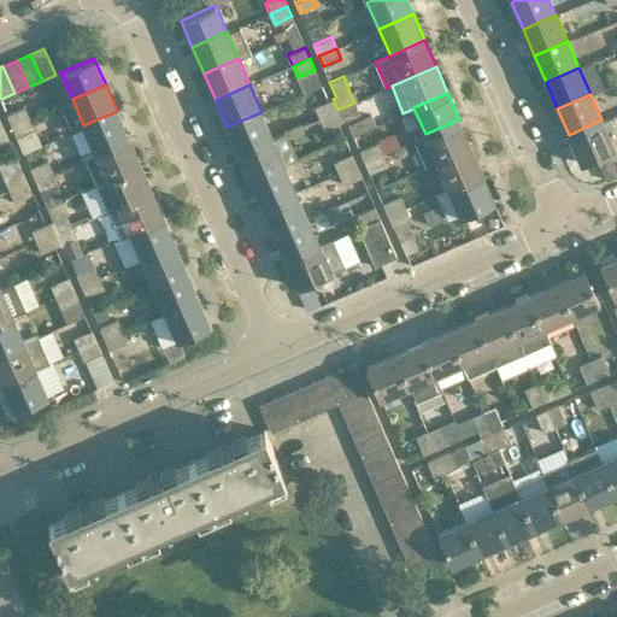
[(338,110),(333,99),(315,106),(319,118),(338,110)]
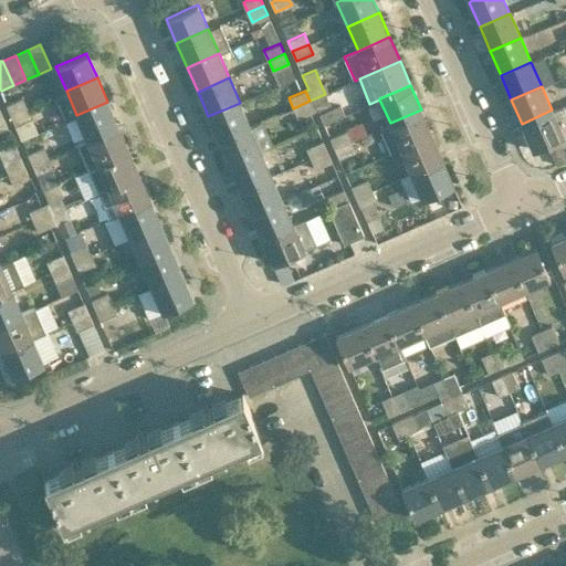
[(329,104),(325,94),(310,101),(314,112),(329,104)]
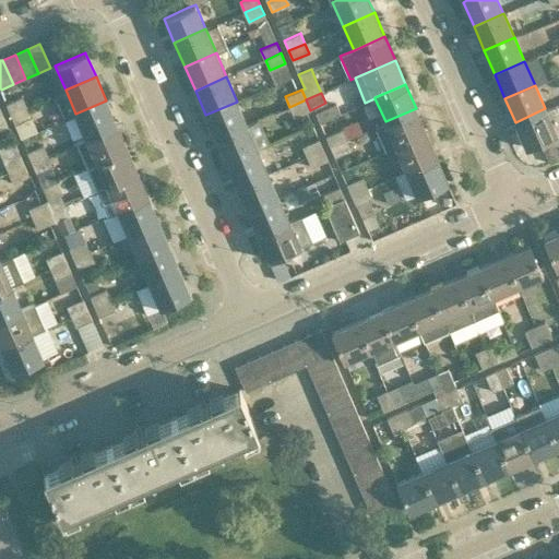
[(6,104),(11,115),(27,107),(23,96),(6,104)]
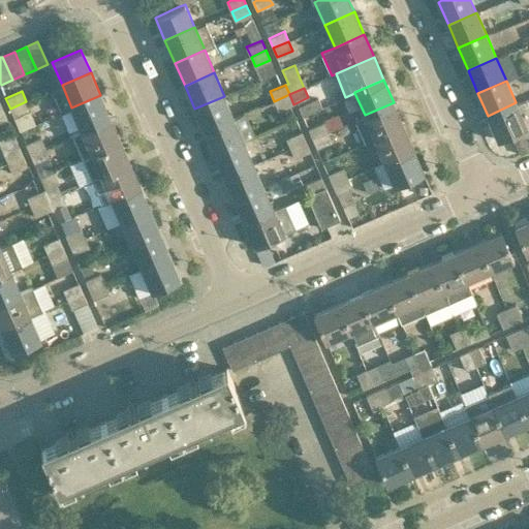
[(293,104),(289,94),(274,101),(278,111),(293,104)]
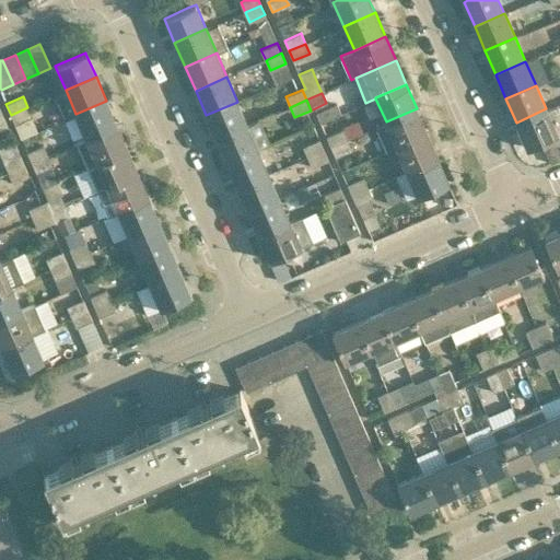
[(117,125),(106,101),(76,114),(86,139),(117,125)]
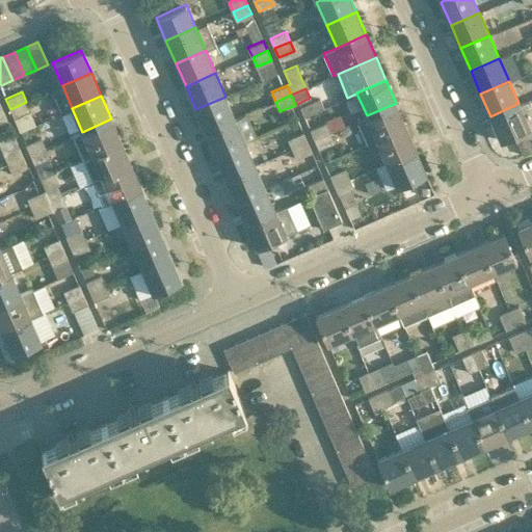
[(236,120),(225,97),(195,109),(206,132),(236,120)]
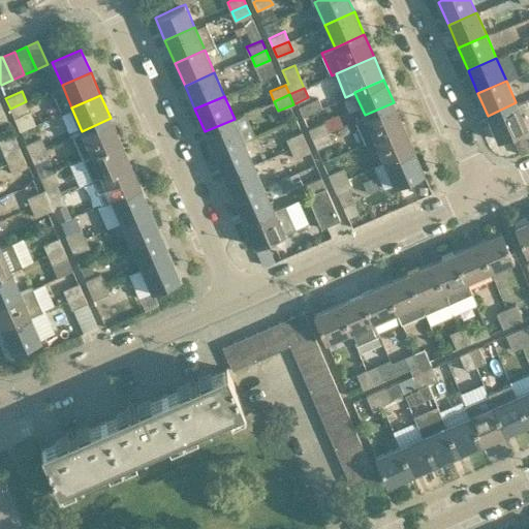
[(318,98),(299,106),(303,116),(322,106),(318,98)]
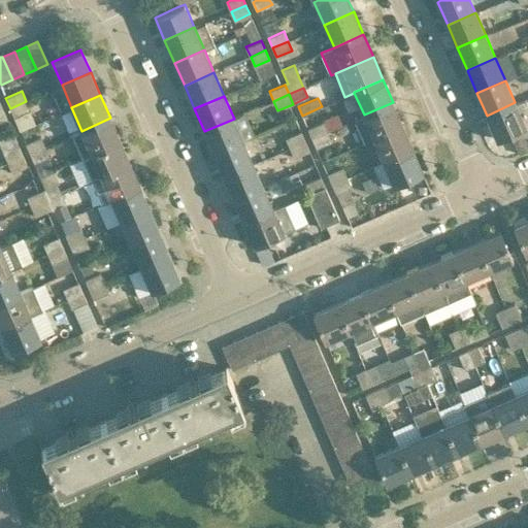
[(527,125),(527,108),(524,98),(515,102),(487,116),(496,138),(527,125)]
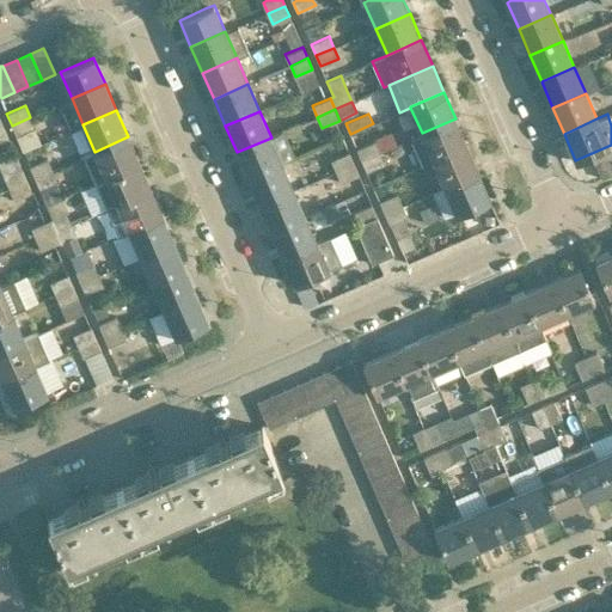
[(35,129),(30,117),(12,126),(17,136),(35,129)]
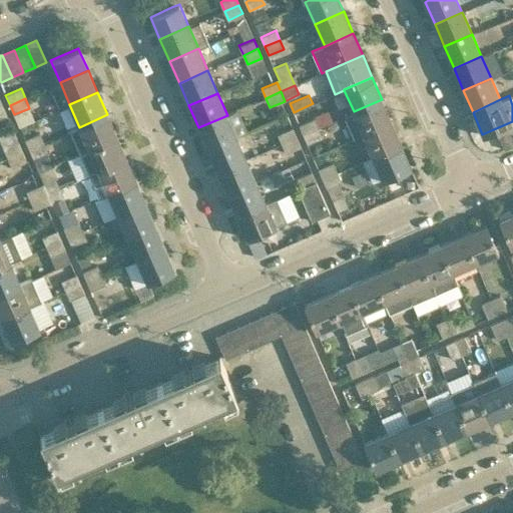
[(391,121),(382,99),(354,111),(344,116),(354,138),(363,133),(391,121)]
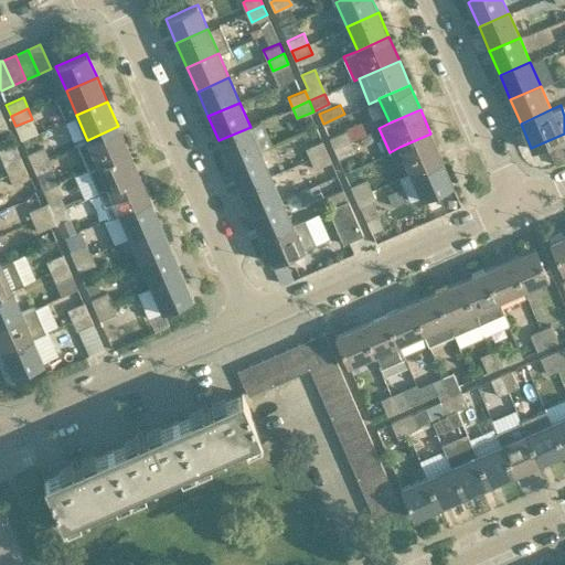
[(87,140),(77,145),(87,168),(128,149),(118,126),(87,140)]
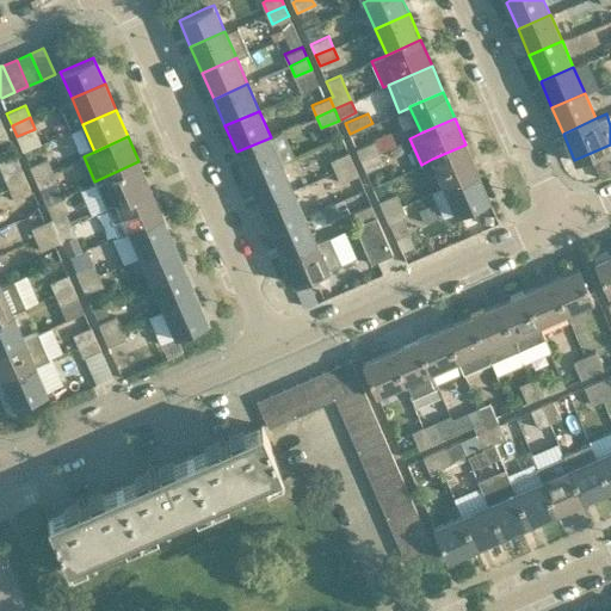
[(271,137),(236,152),(247,178),(282,164),(271,137)]
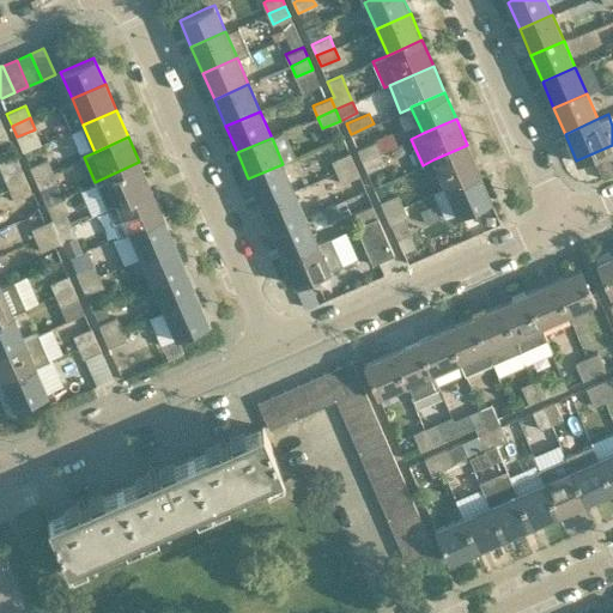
[(357,149),(362,161),(380,152),(375,141),(357,149)]
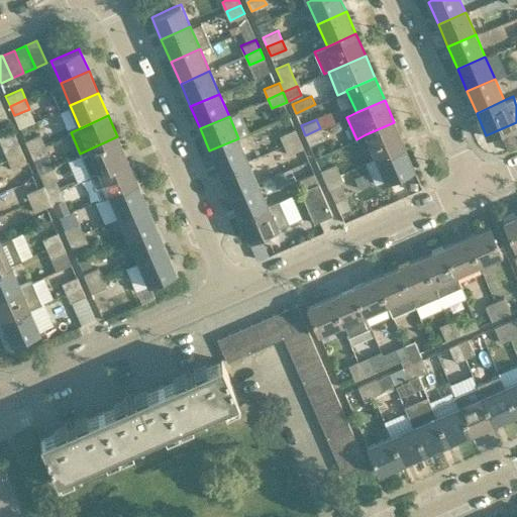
[(404,144),(394,122),(366,134),(376,158),(404,144)]
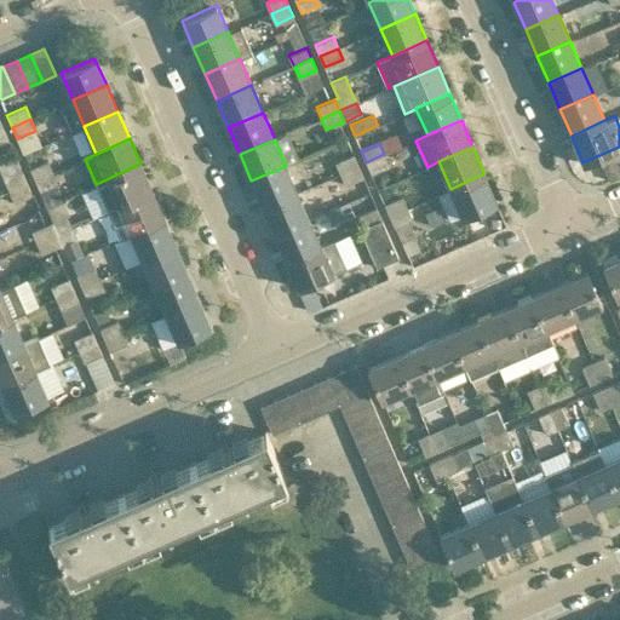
[(336,162),(340,173),(359,166),(354,154),(336,162)]
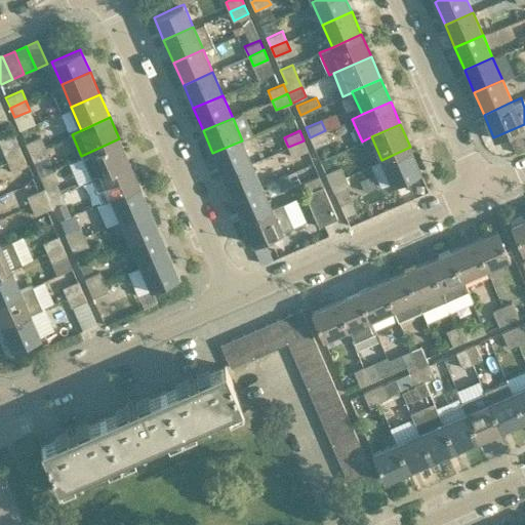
[(329,140),(325,130),(310,137),(315,147),(329,140)]
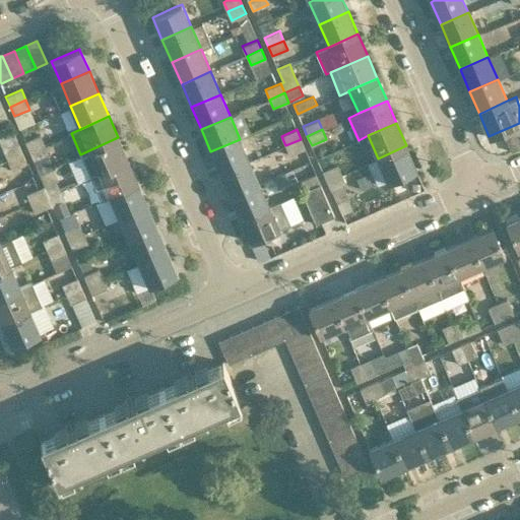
[(23,154),(18,144),(12,131),(0,136),(0,143),(7,160),(23,154)]
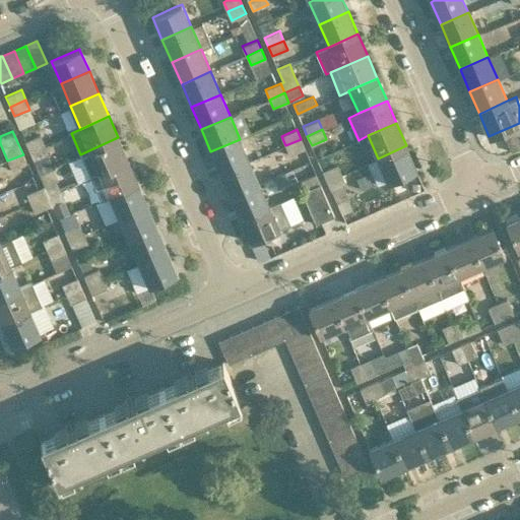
[(41,135),(25,141),(29,151),(45,144),(41,135)]
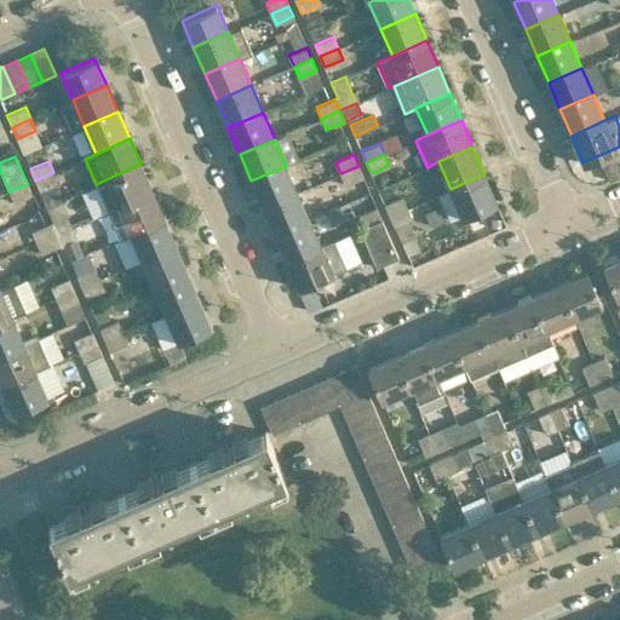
[(141,164),(96,184),(108,211),(153,191),(141,164)]
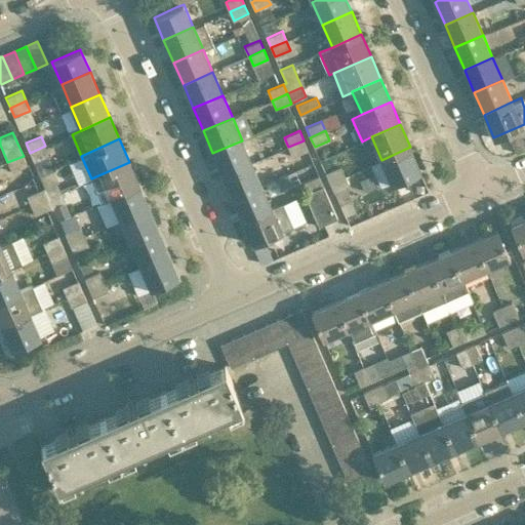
[(223,175),(252,163),(242,140),(212,153),(223,175)]
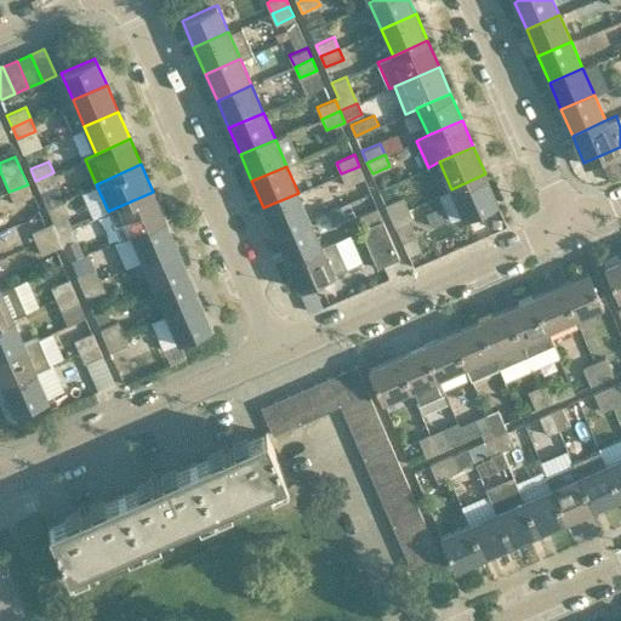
[(364,177),(359,166),(341,174),(346,184),(364,177)]
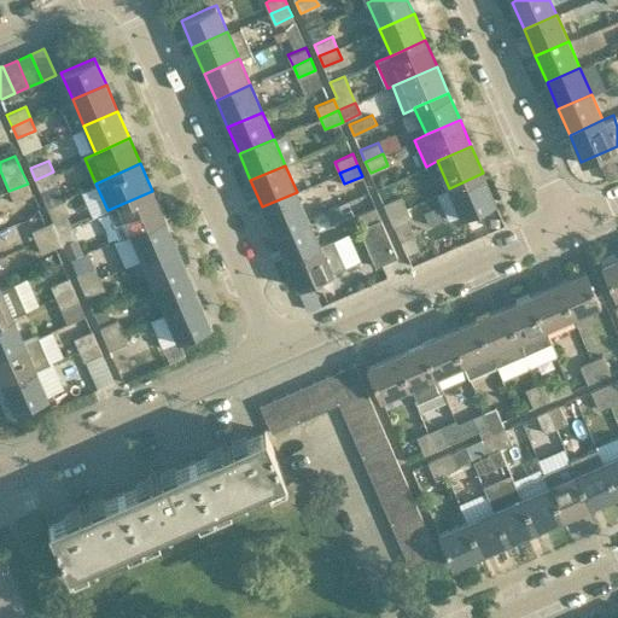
[(58,184),(53,172),(35,180),(40,191),(58,184)]
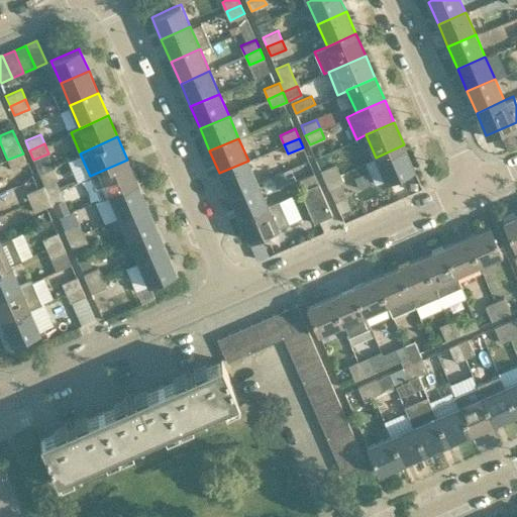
[(414,168),(404,144),(376,158),(365,162),(375,185),(386,180),(414,168)]
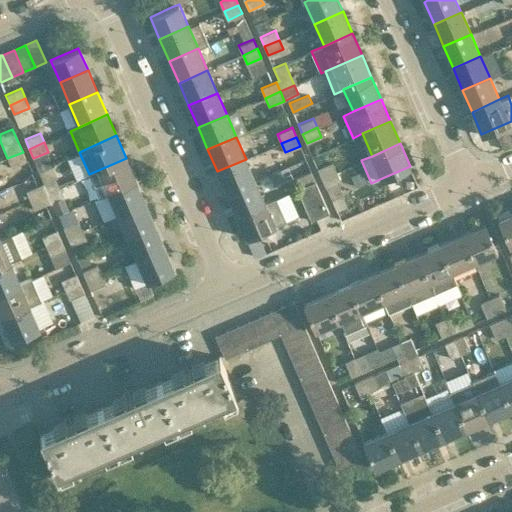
[(27,161),(23,152),(7,158),(12,168),(27,161)]
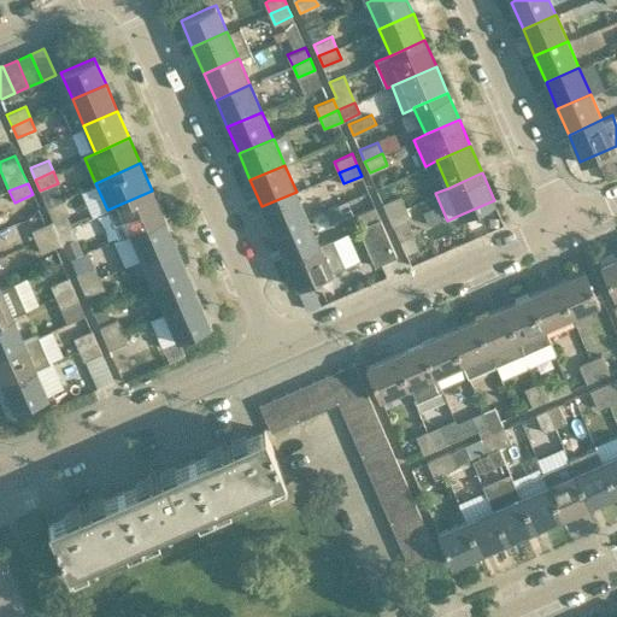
[(164,217),(152,191),(107,210),(119,236),(129,233),(164,217)]
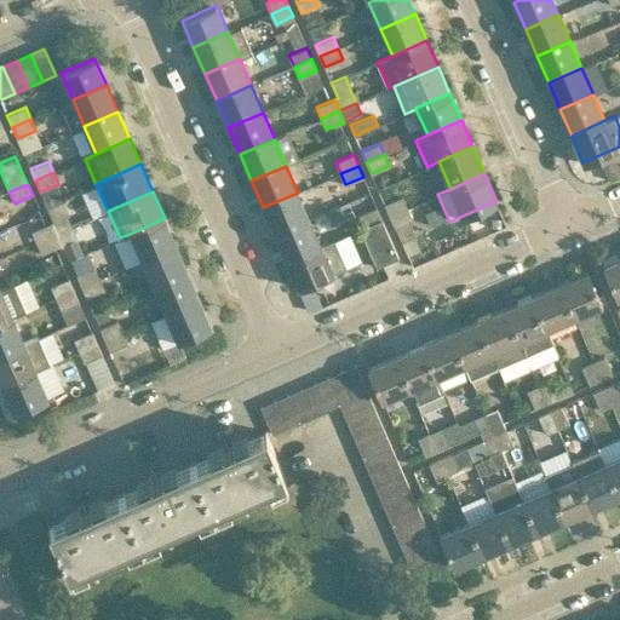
[(309,219),(298,193),(263,207),(274,234),(309,219)]
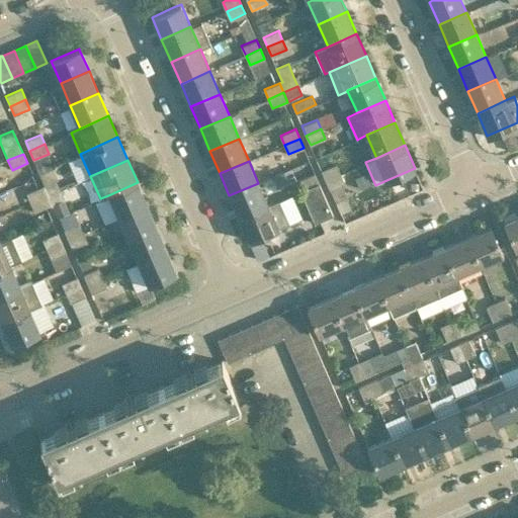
[(339,174),(335,165),(321,171),(325,180),(339,174)]
